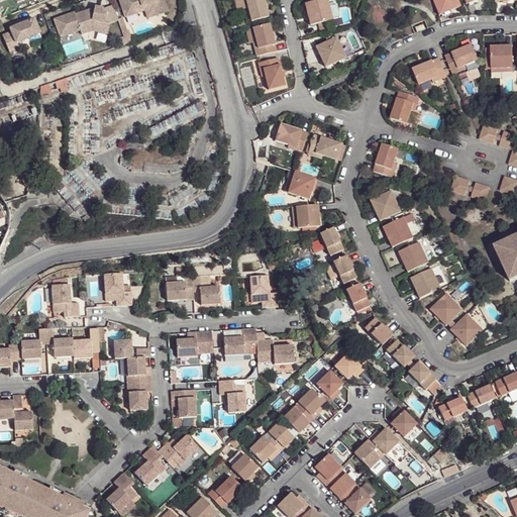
[(0,0),(0,6),(3,9),(6,7),(13,0),(0,0)]
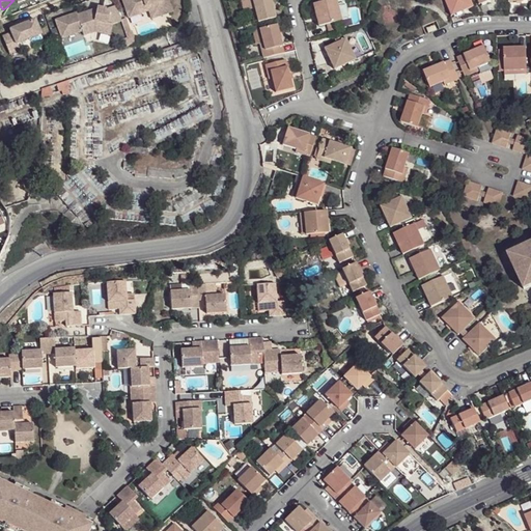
[(14,0),(6,7),(9,10),(20,0),(14,0)]
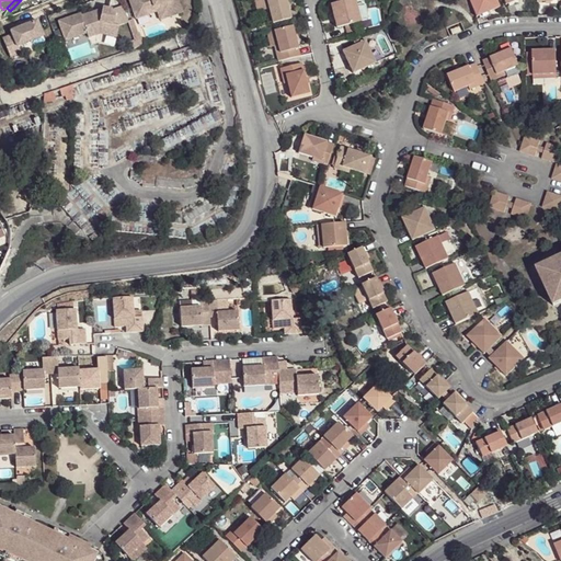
[(128,0),(135,18),(147,13),(145,9),(159,3),(162,12),(180,7),(178,0),(128,0)]
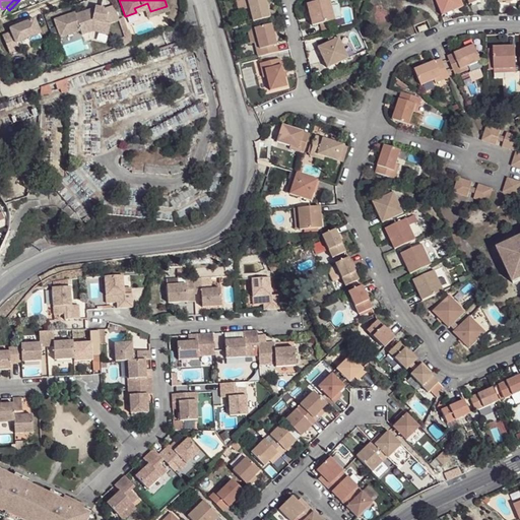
[(246,9),(244,0),(235,0),(238,11),(246,9)]
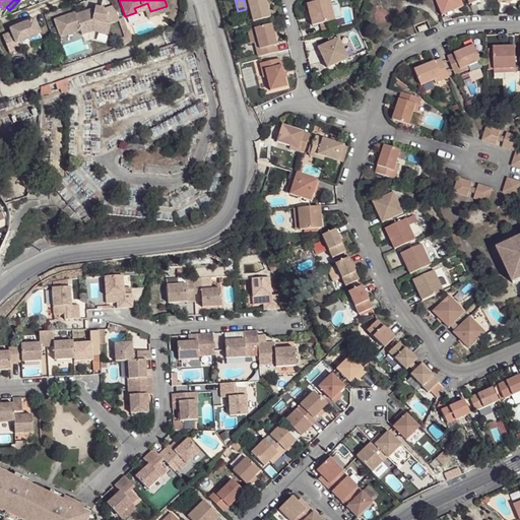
[(250,9),(253,22),(270,18),(265,0),(244,0),(246,9),(250,9)]
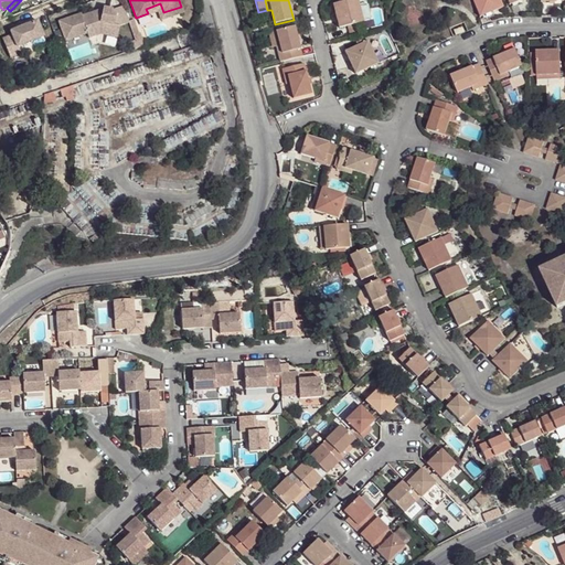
[(355,24),(363,23),(358,0),(349,0),(334,3),(340,28),(347,27),(355,24)]
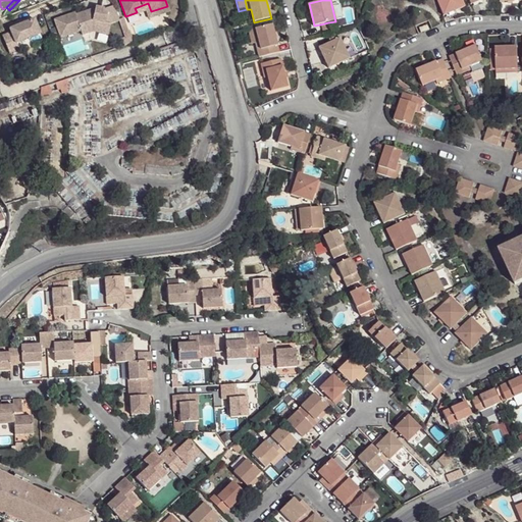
[(436,0),(444,15),(464,7),(461,0),(436,0)]
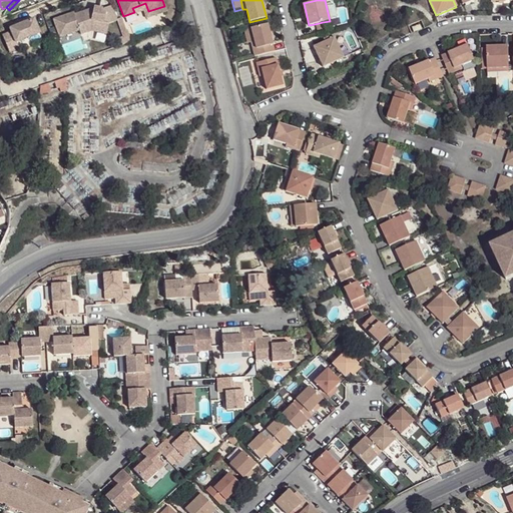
[(166,10),(164,6),(148,11),(145,3),(132,8),(134,12),(143,9),(146,17),(166,10)]
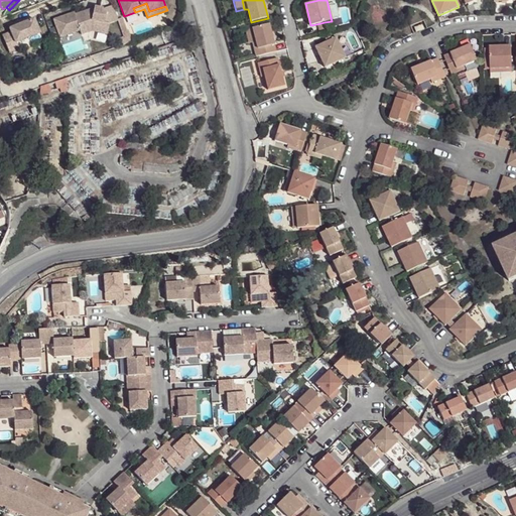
[(53,19),(59,37),(79,30),(81,34),(92,30),(107,33),(109,23),(104,22),(106,12),(102,11),(102,8),(94,7),(93,9),(92,14),(90,14),(87,15),(85,11),(75,14),(74,12),(53,19)]
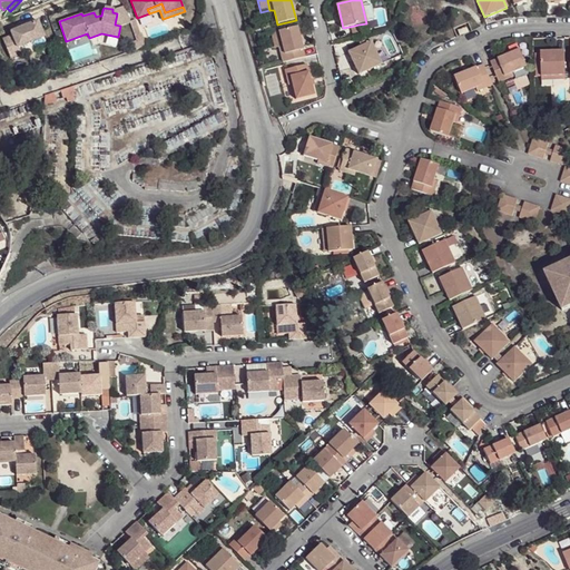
[(126,10),(117,13),(115,25),(120,26),(130,22),(129,20),(126,10)]
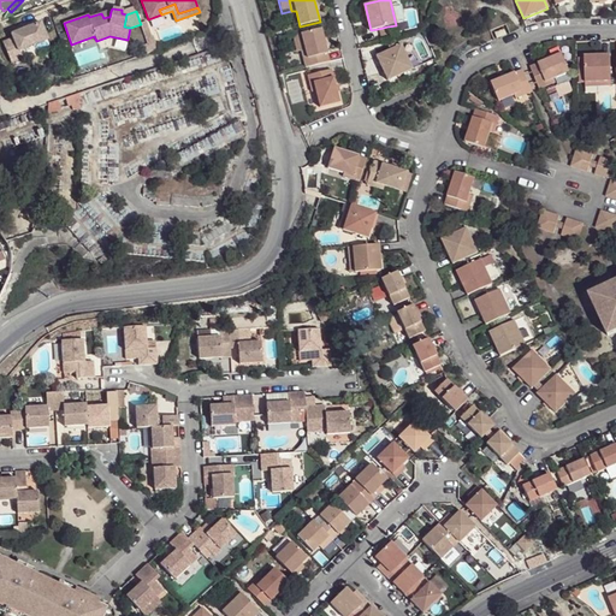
[(388,27),(378,29),(380,40),(389,37),(388,27)]
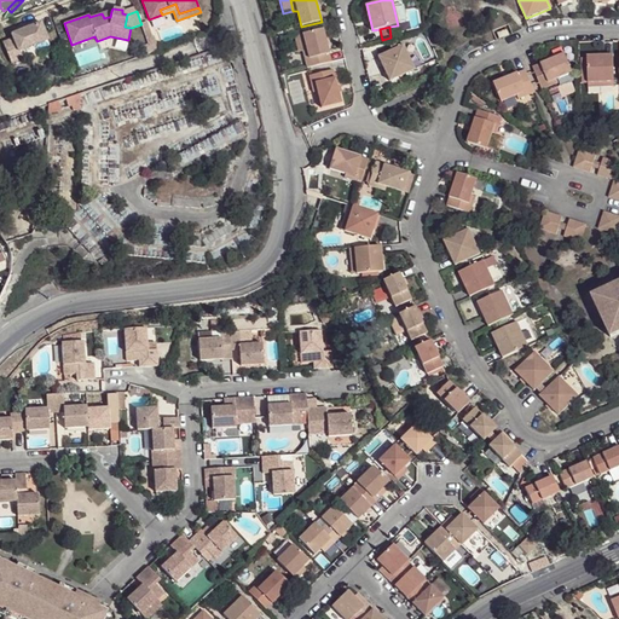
[(41,28),(12,40),(13,44),(4,47),(12,69),(23,64),(19,57),(48,45),(41,28)]
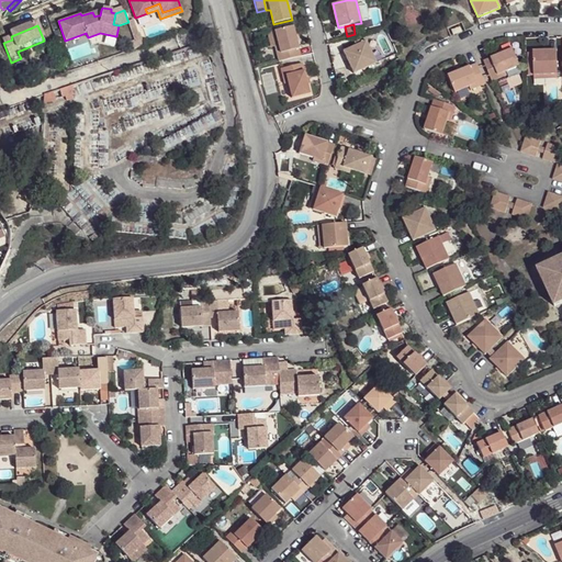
[(274,46),(279,63),(301,57),(293,27),(274,31),(279,45),(274,46)]
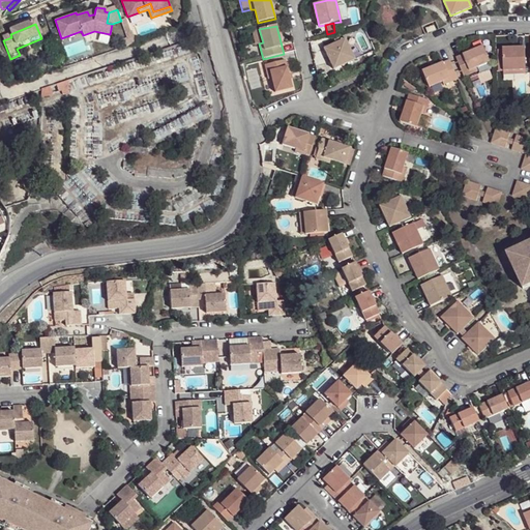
[(123,29),(126,36),(133,35),(131,30),(129,30),(128,27),(123,29)]
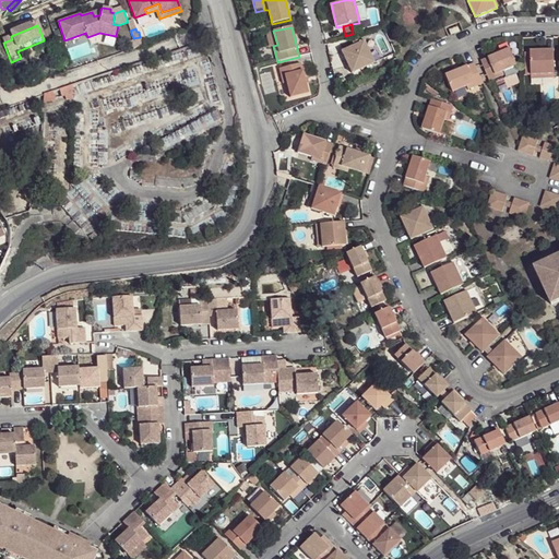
[(277,45),(273,31),(265,33),(270,47),(273,46),(277,45)]
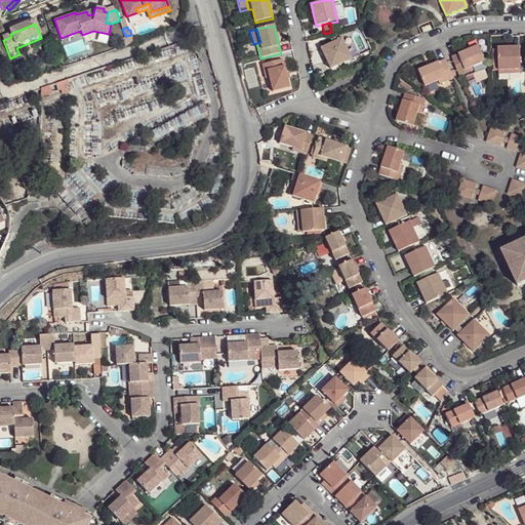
[(125,36),(127,43),(134,41),(131,35),(125,36)]
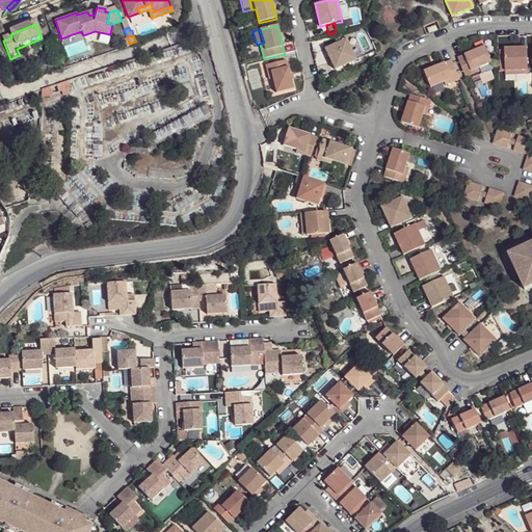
[(325,48),(335,70),(356,59),(346,38),(325,48)]
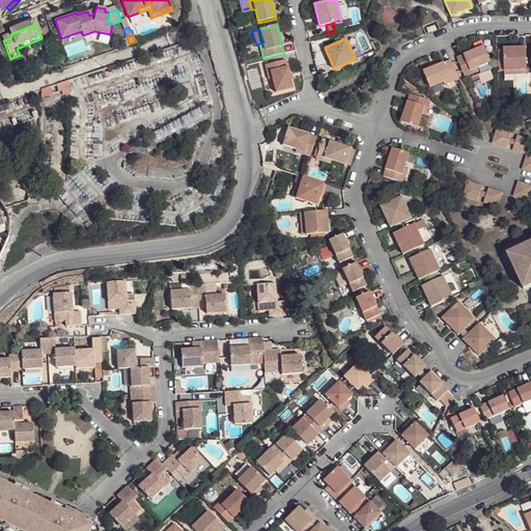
[(457,58),(465,78),(479,72),(478,67),(491,63),(484,47),(457,58)]
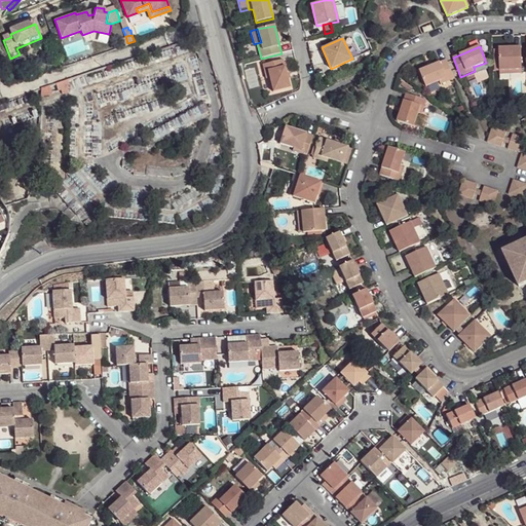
[(499,71),(499,74),(521,73),(520,47),(499,48),(499,50),(499,71)]
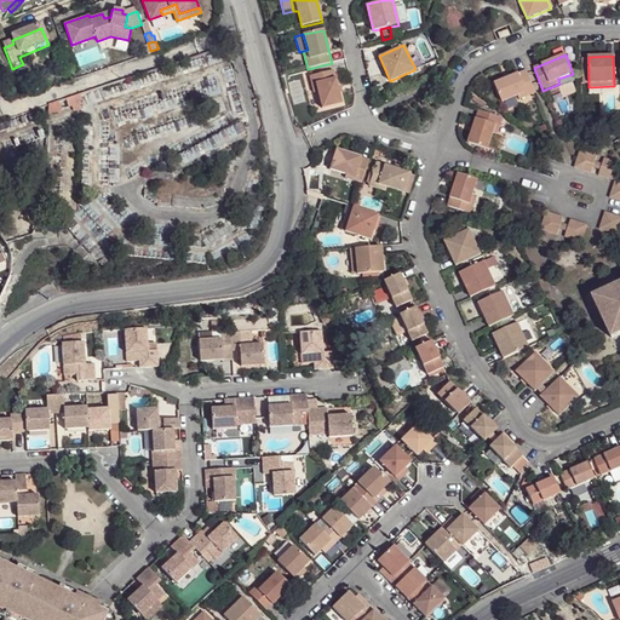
[(317,93),(321,109),(342,104),(333,70),(309,76),(314,95),(317,93)]
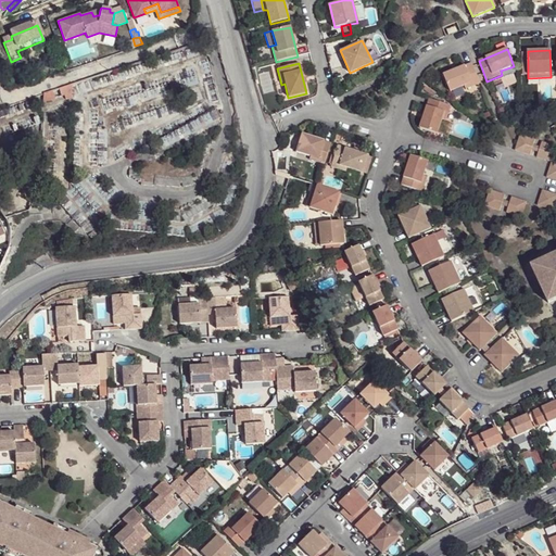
[(480,84),(471,63),(442,75),(449,91),(463,86),(465,90),(480,84)]
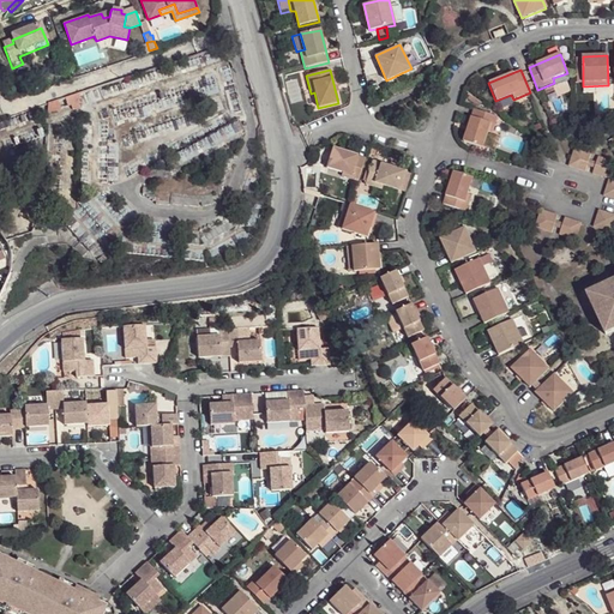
[(82,92),(67,97),(71,106),(74,104),(76,109),(82,107),(82,92)]
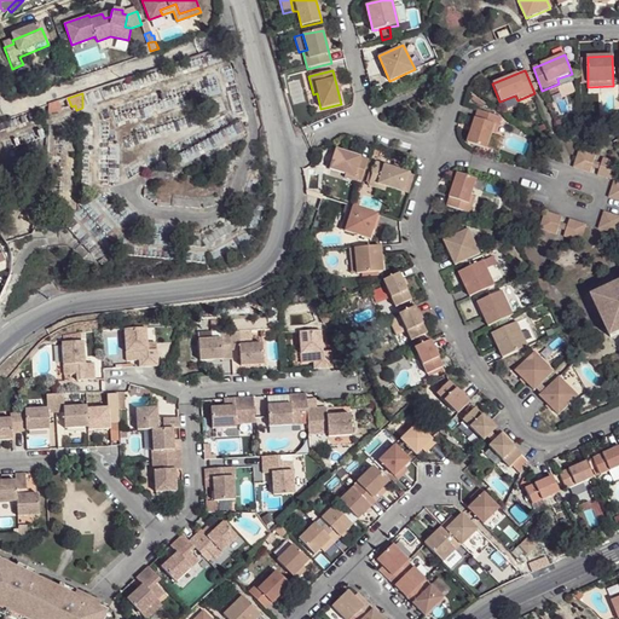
[(59,100),(50,104),(48,114),(62,109),(59,100)]
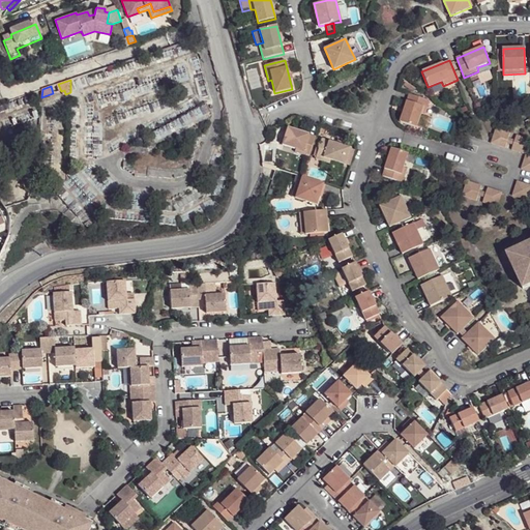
[(402,123),(418,128),(422,115),(427,116),(432,100),(411,94),(402,123)]
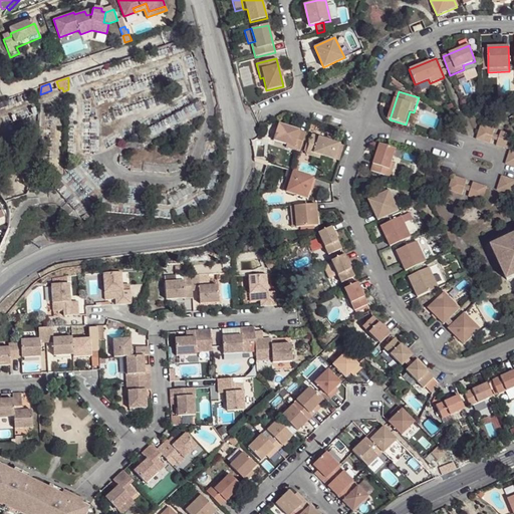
[(284,149),(299,154),(305,134),(277,124),(272,141),(285,145),(284,149)]
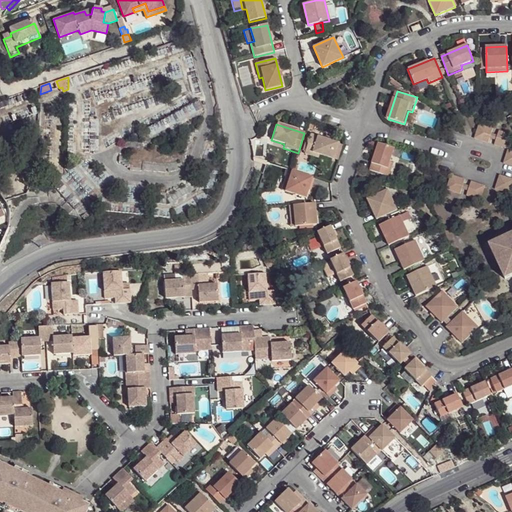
[(485,127),(478,124),(474,139),(481,141),(485,127)]
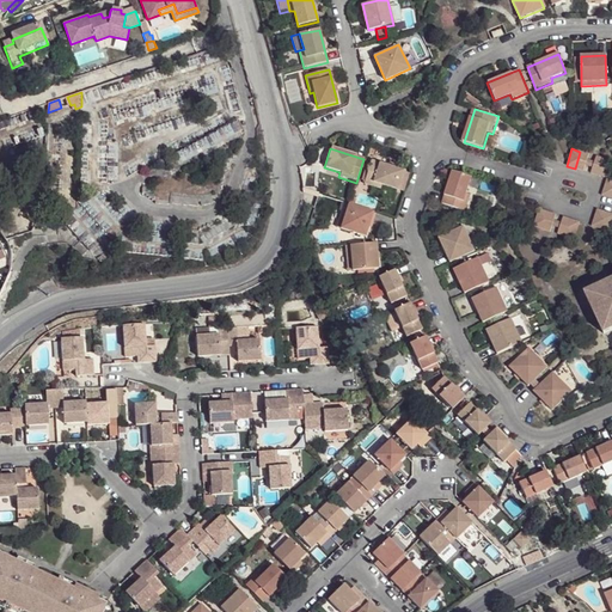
[(575,169),(583,171),(588,154),(580,152),(575,169)]
